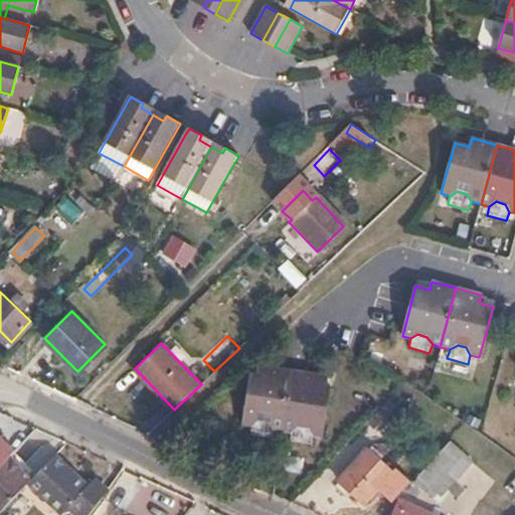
[(292,371),(278,369),(260,366),(258,375),(251,373),(242,424),(252,426),(259,421),(268,422),(274,430),(283,432),(292,371)]
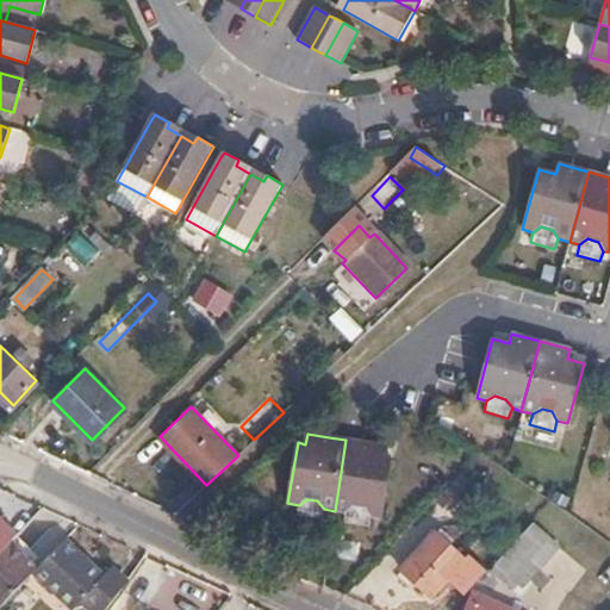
[(346,440),(335,511),(344,512),(353,506),(365,508),(372,516),(383,517),(391,458),(384,456),(385,446),(371,443),(346,440)]
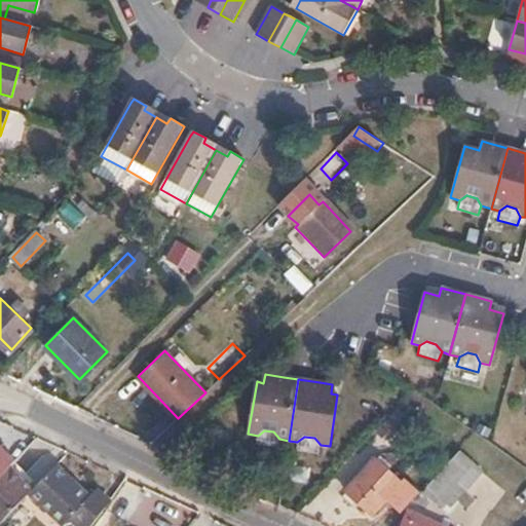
[(406,430),(390,417),(373,438),(388,451),(406,430)]
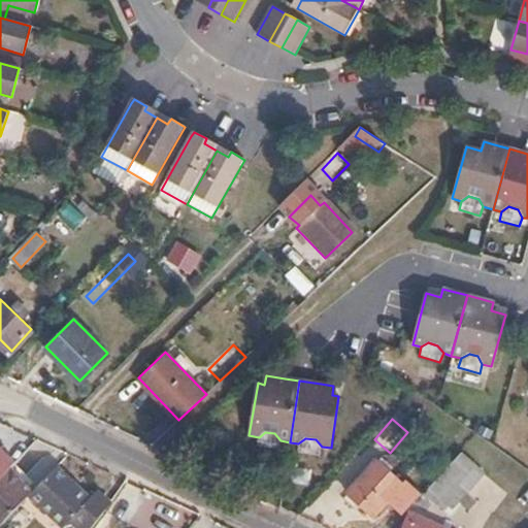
[(265,432),(259,437),(257,447),(278,450),(281,440),(274,433),(265,432)]
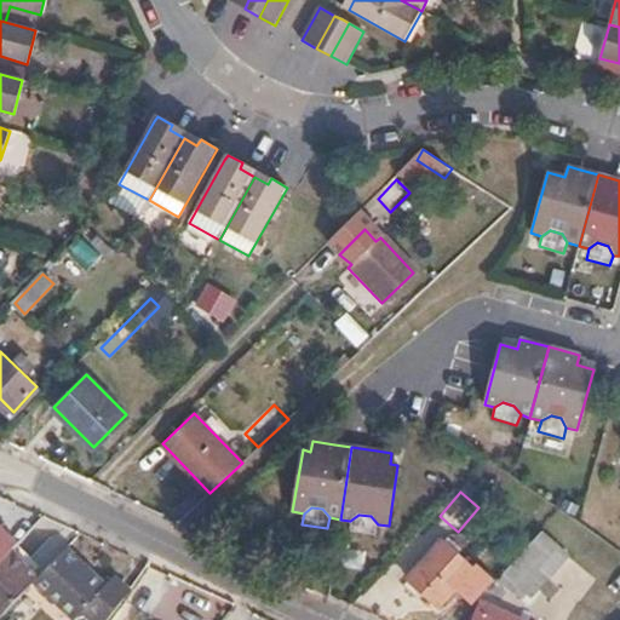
[(359,515),(350,521),(350,532),(374,535),(378,524),(371,516),(359,515)]
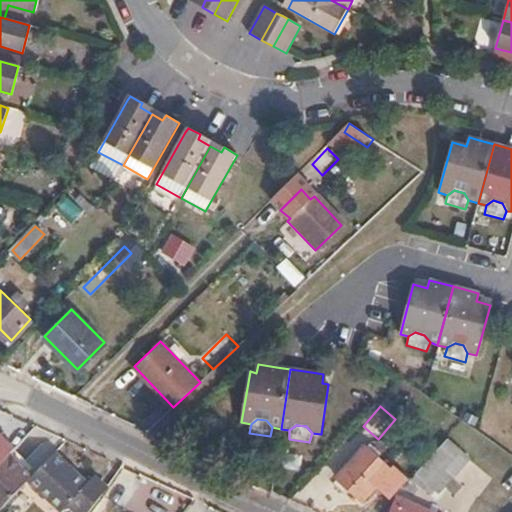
[(469,460),(448,441),(418,475),(439,494),(469,460)]
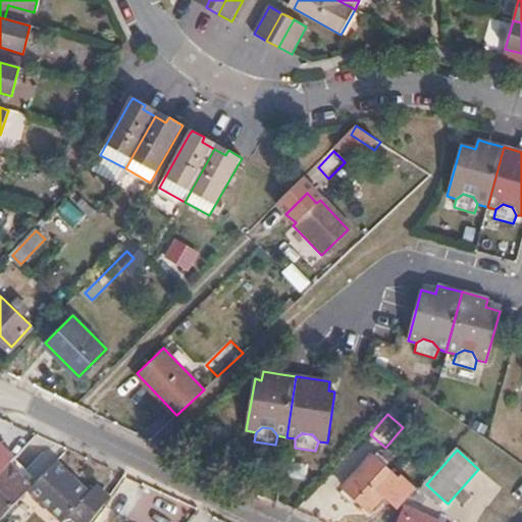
[(400,475),(375,453),(347,486),(370,507),(384,491),(402,507),(419,487),(403,472),(400,475)]
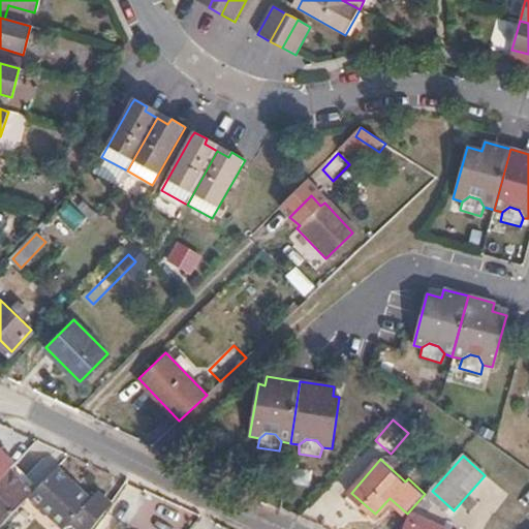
[(59,467),(32,495),(30,497),(61,528),(66,528),(69,526),(72,528),(95,528),(112,505),(99,494),(93,499),(59,467)]
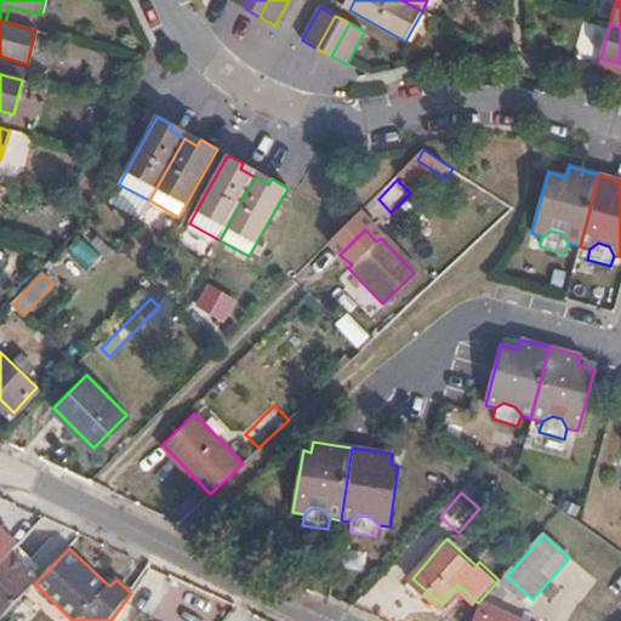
[(38,581),(9,553),(0,562),(0,599),(11,610),(35,584),(38,581)]
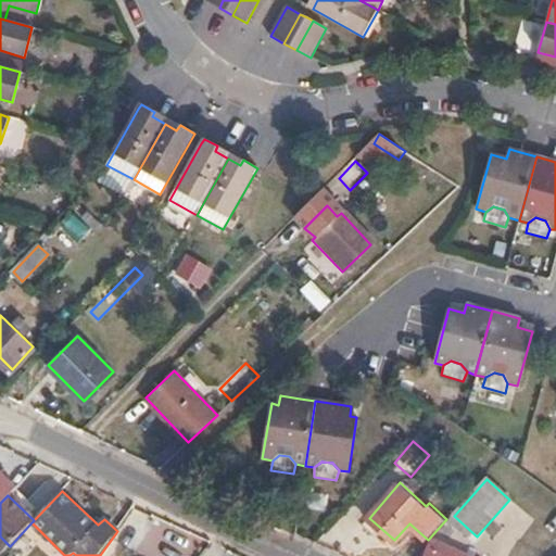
[(466,555),(432,540),(424,555),(466,555)]
